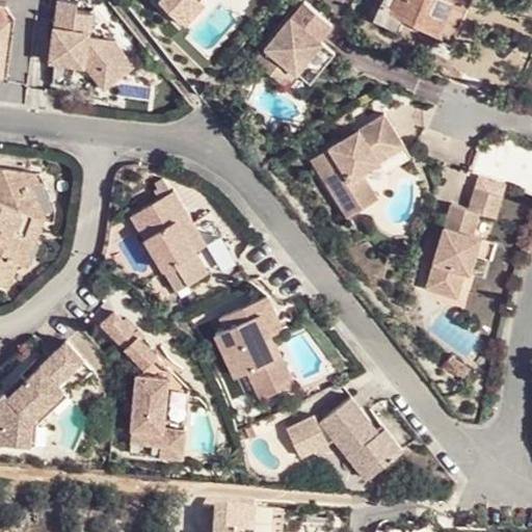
[(88,68),(97,78),(110,69),(121,82),(137,70),(114,42),(89,38),(94,14),(78,11),(80,0),(77,0),(59,0),(51,61),(88,68)]
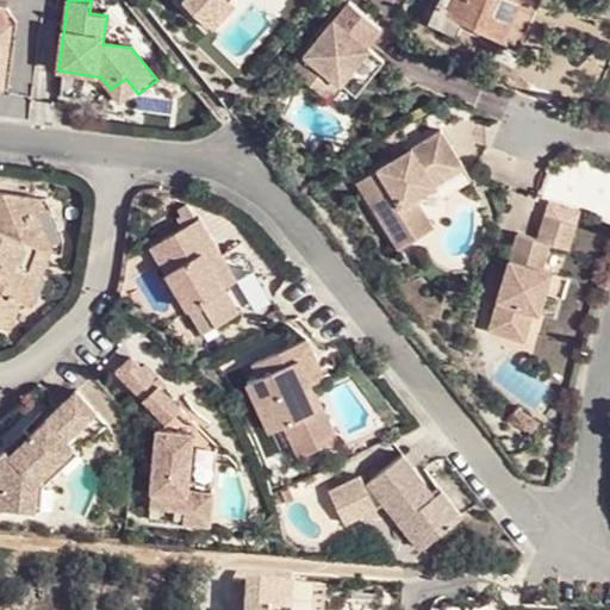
[(187,0),(216,26),(241,0),(240,0),(187,0)]
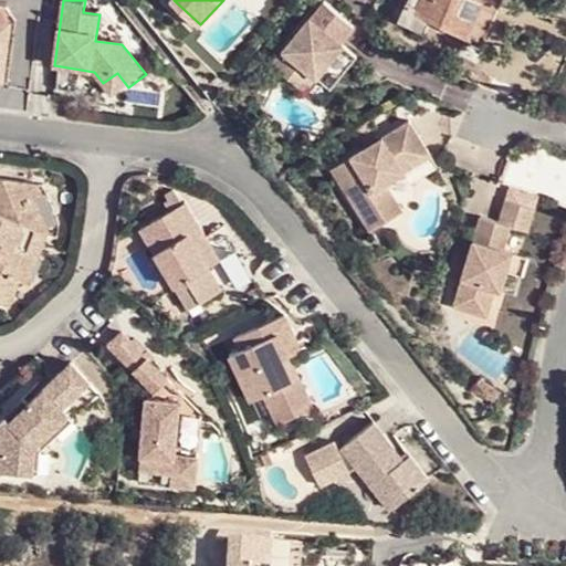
[(320,0),(317,0),(269,63),(292,82),(310,56),(334,77),(353,55),(336,41),(349,23),(320,0)]
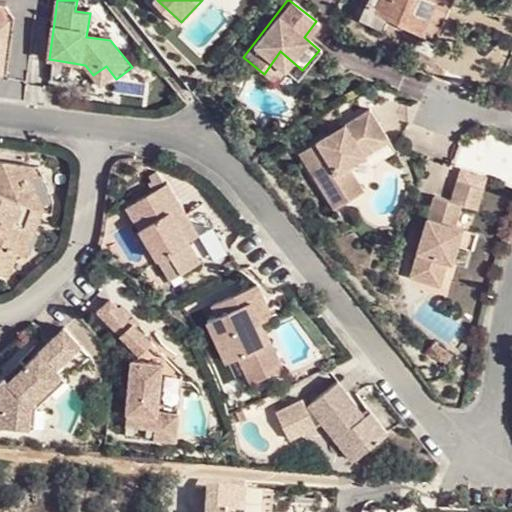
[(366,0),(358,19),(381,29),(386,18),(433,39),(450,0),(366,0)]
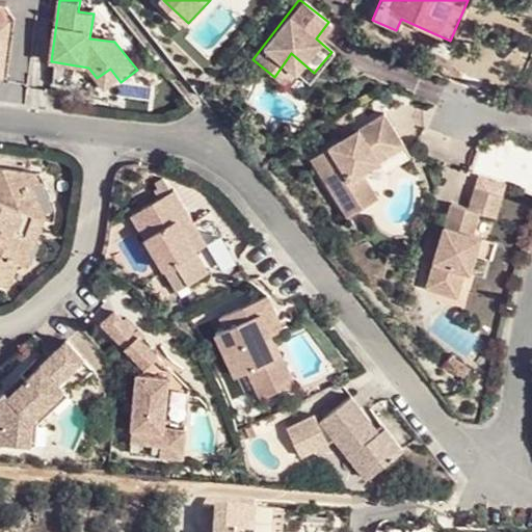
[(291,53),(274,77),(283,83),(293,70),(309,80),(314,73),(291,53)]
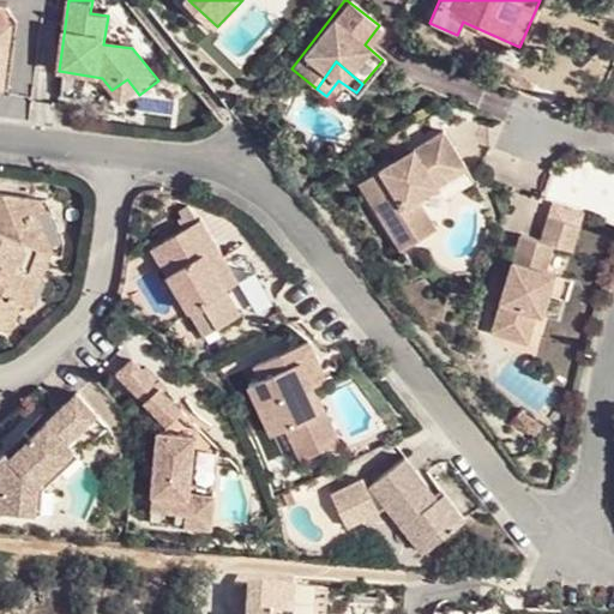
[(127,79),(112,90),(124,107),(139,95),(127,79)]
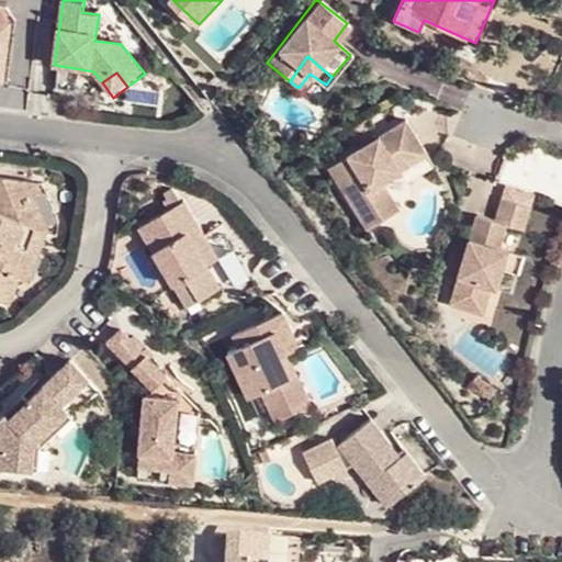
[(373,153),(364,138),(330,160),(352,197),(361,193),(378,221),(402,206),(386,179),(413,161),(409,154),(427,144),(408,113),(381,130),(391,143),(373,153)]
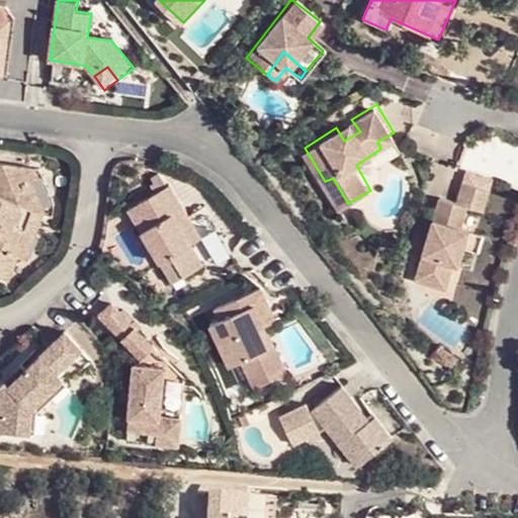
[(351,119),(336,127),(344,141),(360,132),(351,119)]
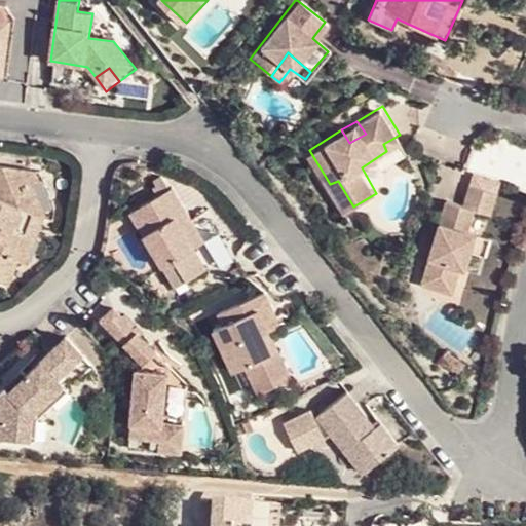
[(409,152),(400,135),(383,144),(386,151),(362,167),(376,193),(381,186),(382,182),(385,176),(387,168),(390,164),(395,162),(409,152)]
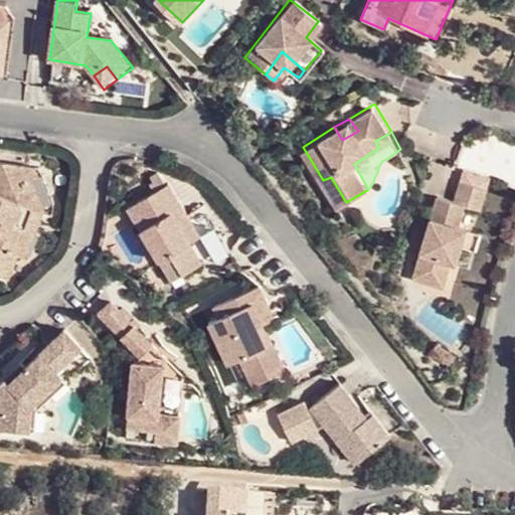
[(0,189),(39,183),(47,205),(48,197),(45,181),(41,167),(0,161),(0,189)]
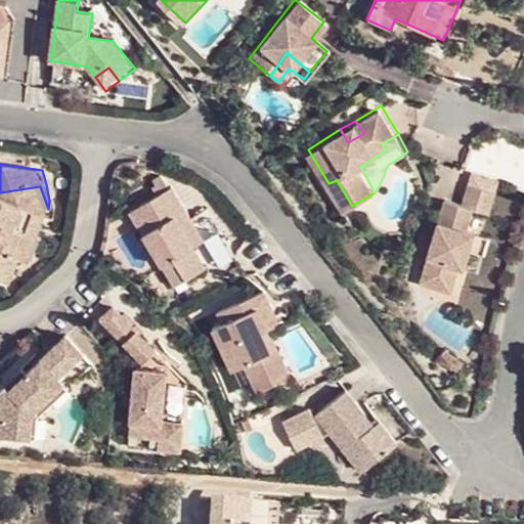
[(344,210),(352,206),(337,180),(329,183),(344,210)]
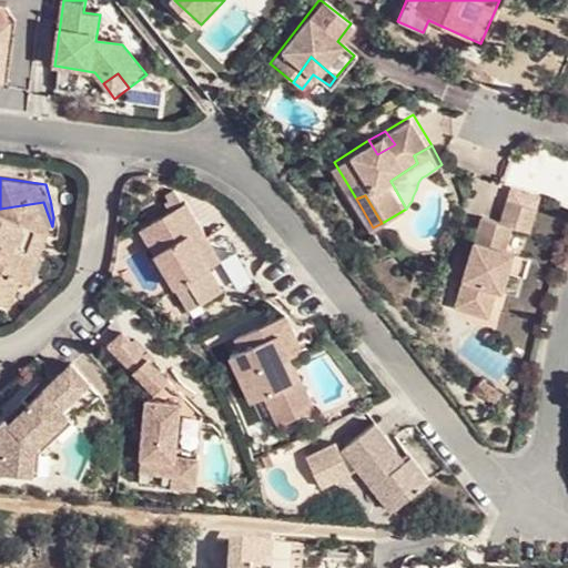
[(143,227),(176,282),(179,281),(199,280),(205,280),(213,283),(225,288),(213,267),(202,250),(213,242),(189,201),(143,227)]
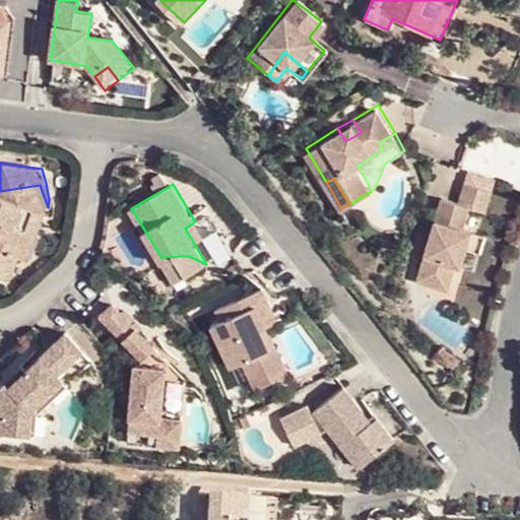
[(469,247),(474,230),(467,228),(473,210),(485,213),(493,192),(465,184),(460,200),(442,196),(415,280),(449,290),(457,267),(462,269),(469,247)]
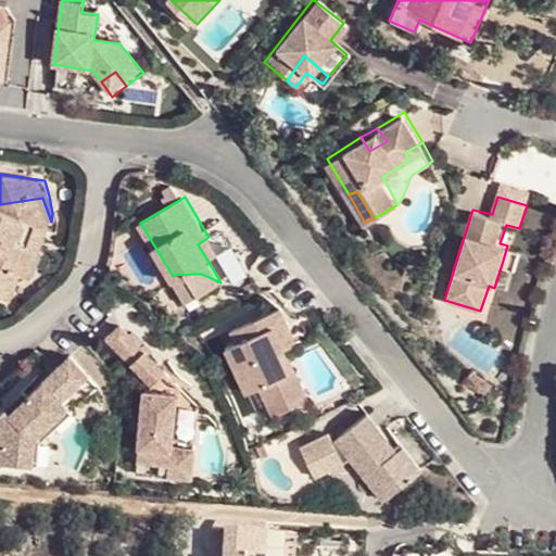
[(50,232),(51,222),(42,198),(0,204),(0,301),(2,302),(11,277),(19,278),(28,250),(20,247),(27,225),(36,228),(50,232)]
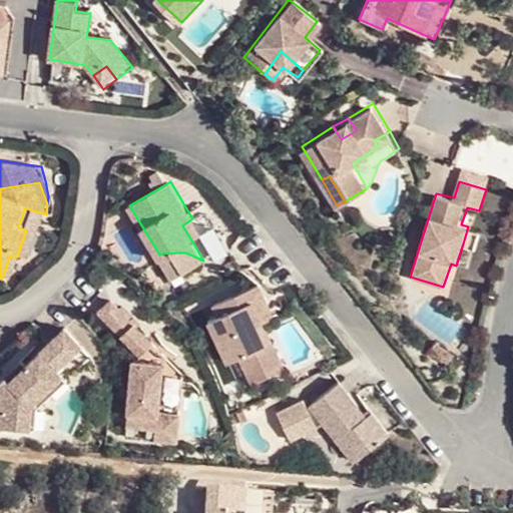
[(26,230),(33,210),(25,207),(18,227),(26,230)]
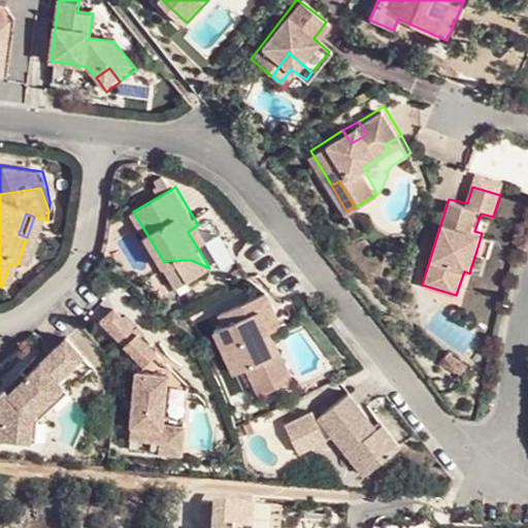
[(208,242),(198,225),(188,232),(198,249),(208,242)]
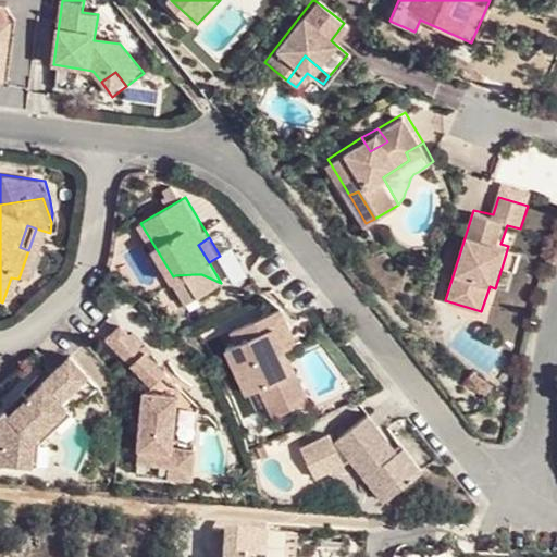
[(525,251),(508,246),(503,264),(519,270),(525,251)]
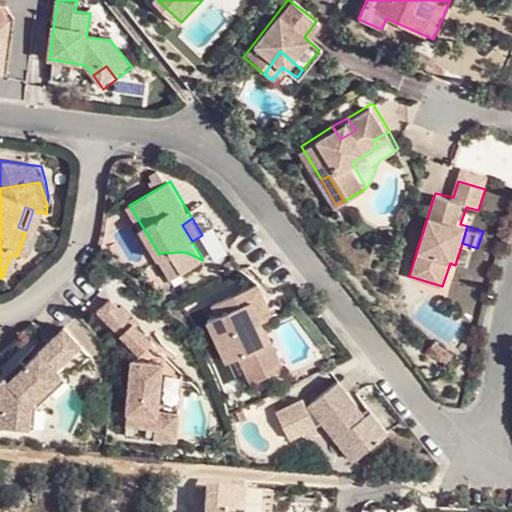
[(161,253),(159,254),(162,260),(172,254),(184,272),(203,260),(192,255),(185,252),(179,252),(161,253)]
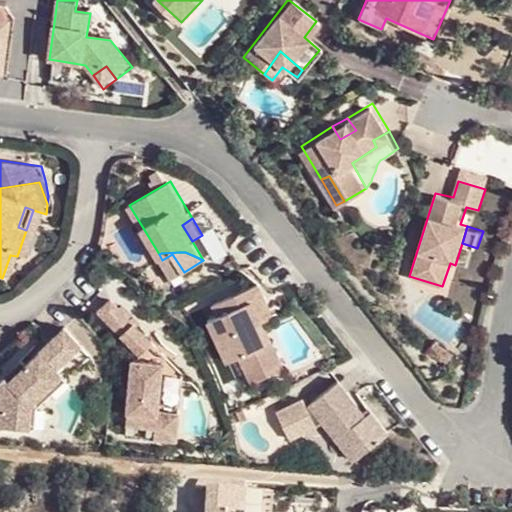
[(172,254),(162,260),(173,279),(184,272),(172,254)]
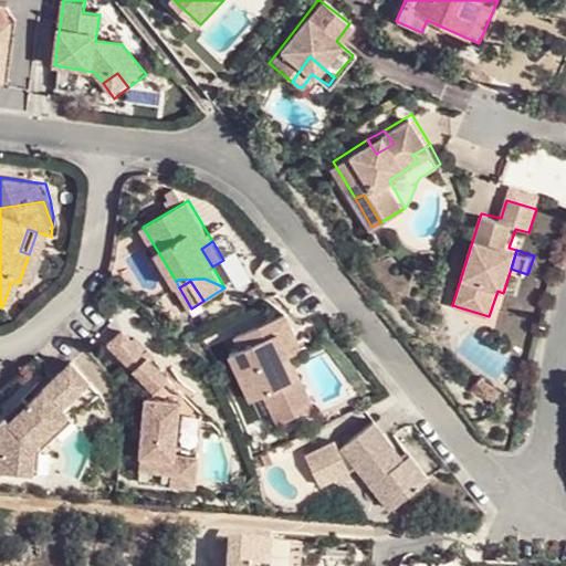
[(280,311),(266,318),(280,343),(281,342),(279,337),(290,329),(280,311)]
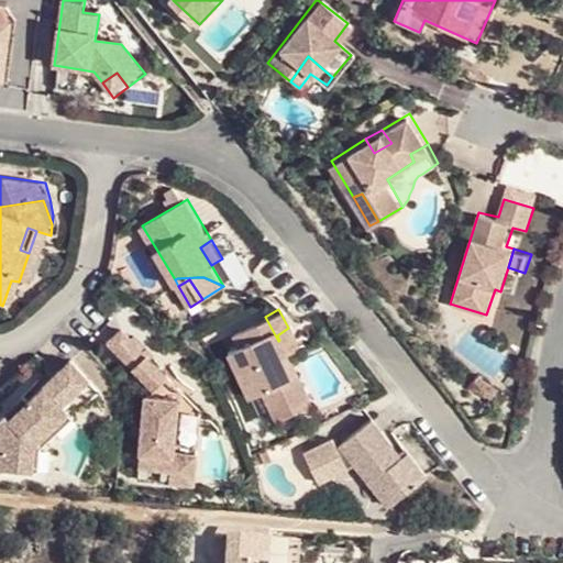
[(278,341),(265,317),(227,338),(234,350),(223,356),(249,400),(261,395),(272,415),(300,397),(274,353),(272,354),(268,348),(275,344),(275,343),(278,341)]
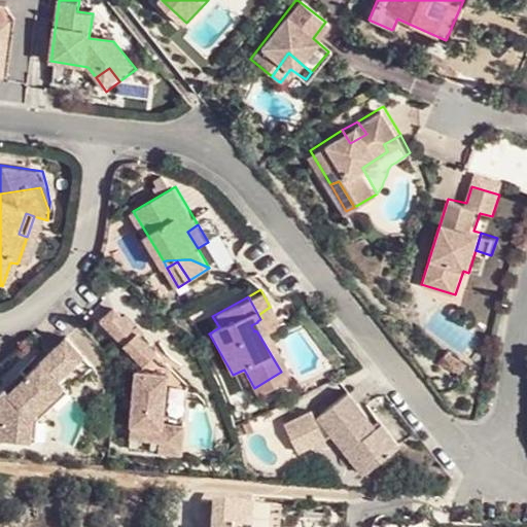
[(124,343),(139,329),(117,305),(103,319),(124,343)]
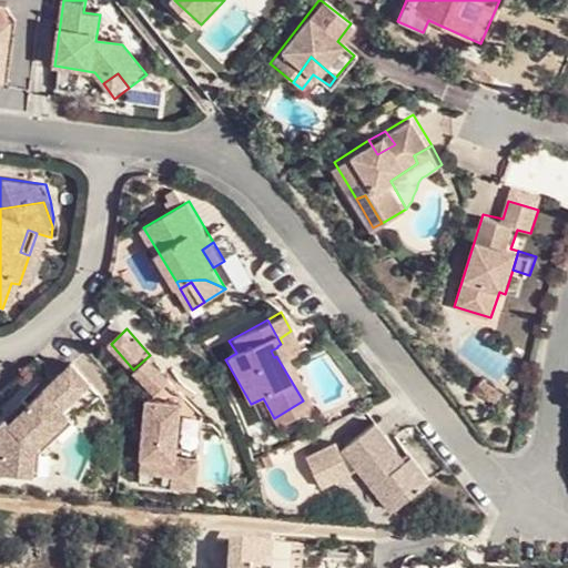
[(281,344),(315,406),(317,405),(282,343),(281,344)]
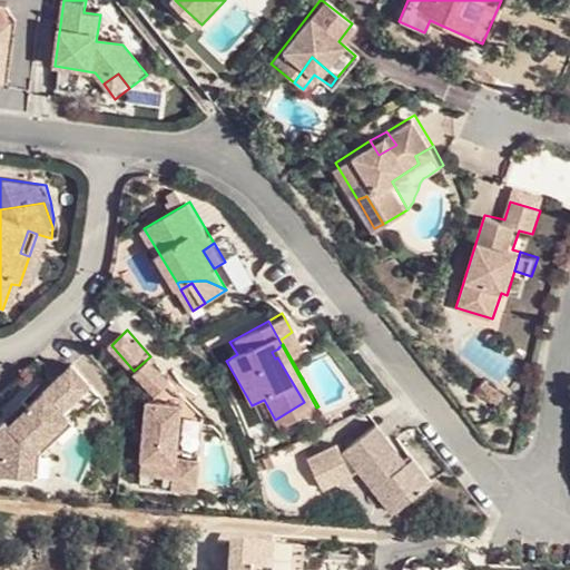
[(281,429),(316,408),(282,345),(278,347),(278,349),(272,352),(275,359),(277,357),(304,402),(275,420),(281,429)]
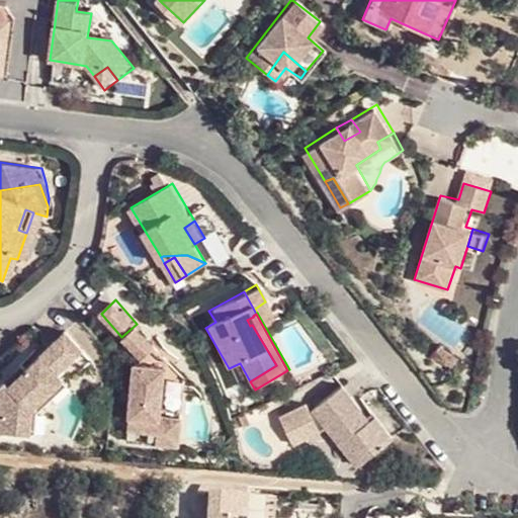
[(155,345),(137,324),(121,337),(141,358),(155,345)]
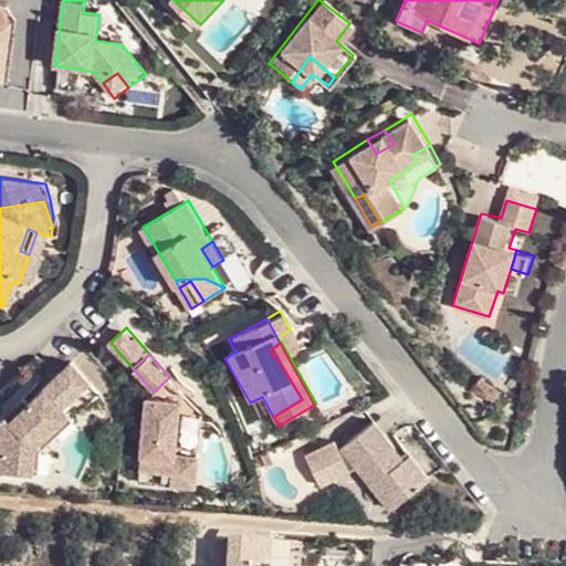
[(63,404),(75,417),(103,389),(73,359),(30,400),(23,394),(0,416),(0,467),(37,471),(40,450),(52,439),(53,438),(59,432),(46,419),(63,404)]
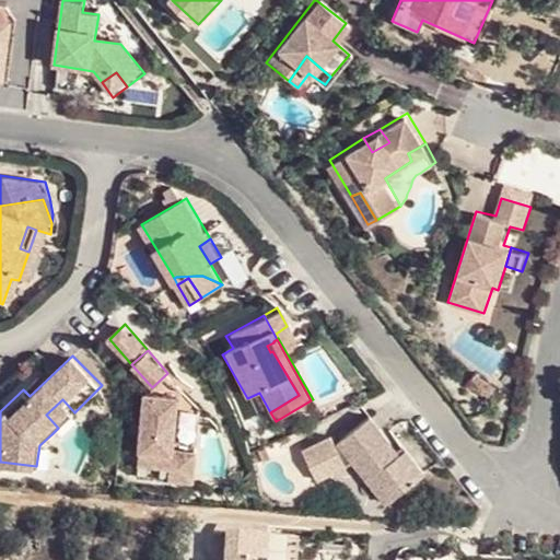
[(498,386),(477,371),(470,381),(491,396),(498,386)]
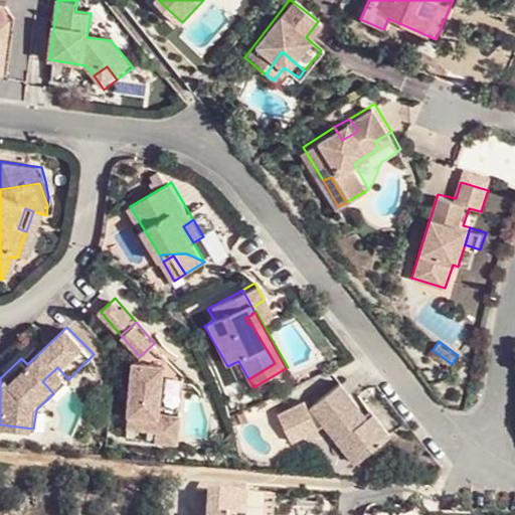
[(133,362),(130,383),(138,385),(137,392),(129,392),(125,427),(153,431),(152,443),(175,447),(178,419),(157,415),(162,367),(133,362)]
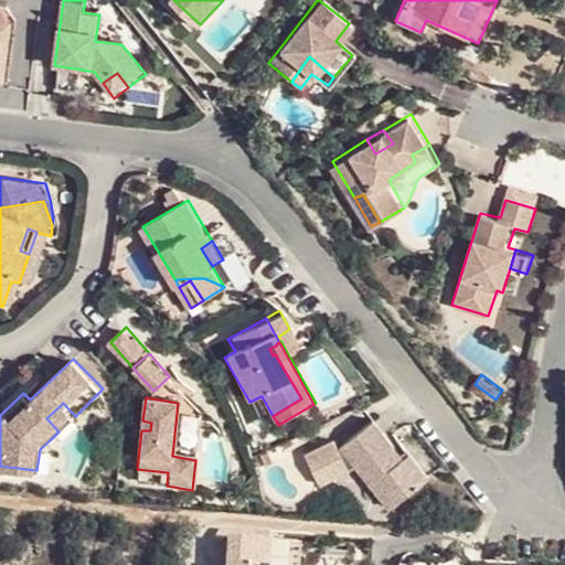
[(59,432),(75,416),(63,403),(46,418),(59,432)]
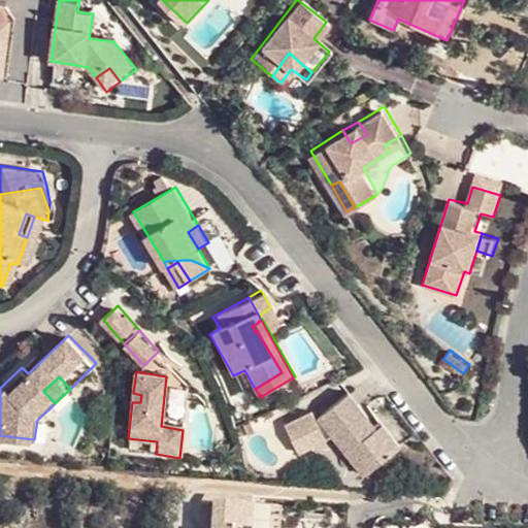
[(141,395),(133,393),(132,402),(140,402),(141,395)]
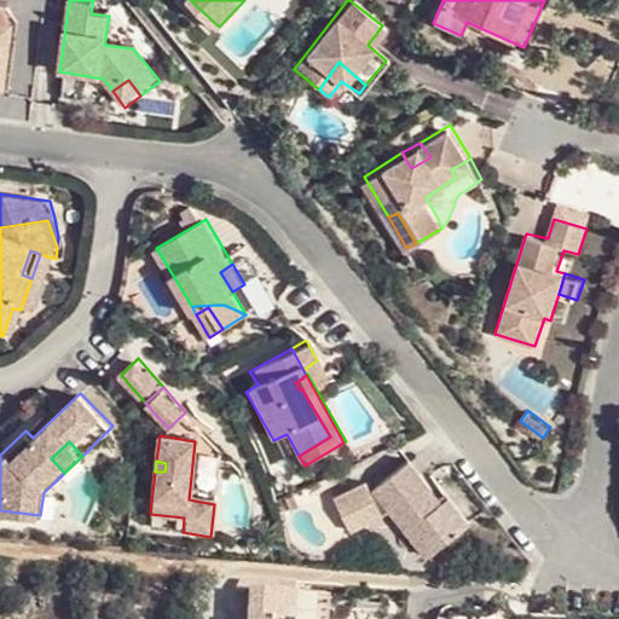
[(443,503),(411,463),(374,495),(370,496),(364,485),(333,501),(350,533),(389,513),(420,553),(428,559),(470,526),(449,499),(443,503)]
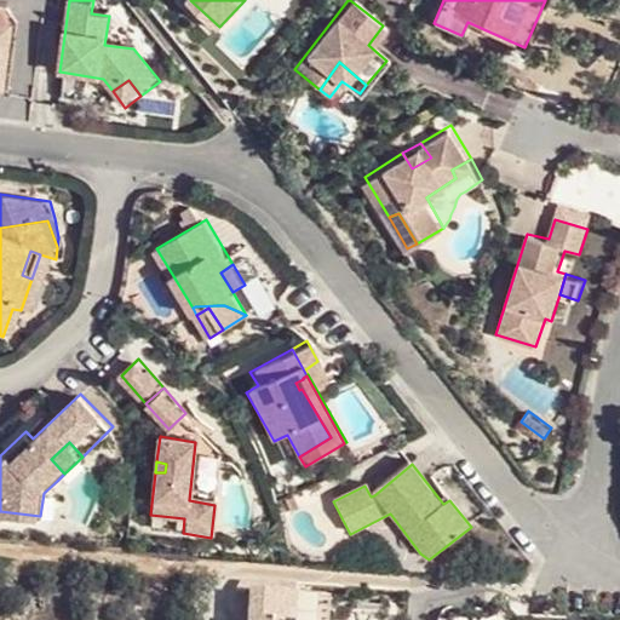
[(52,517),(57,481),(44,493),(40,516),(52,517)]
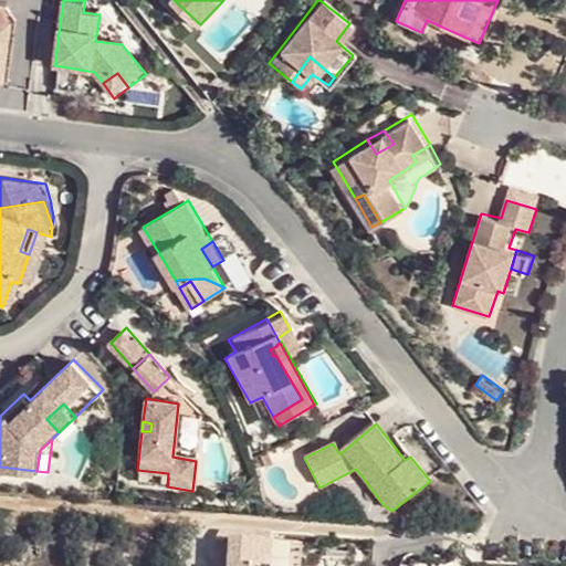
[(299,565),(301,549),(230,543),(227,565),(299,565)]
